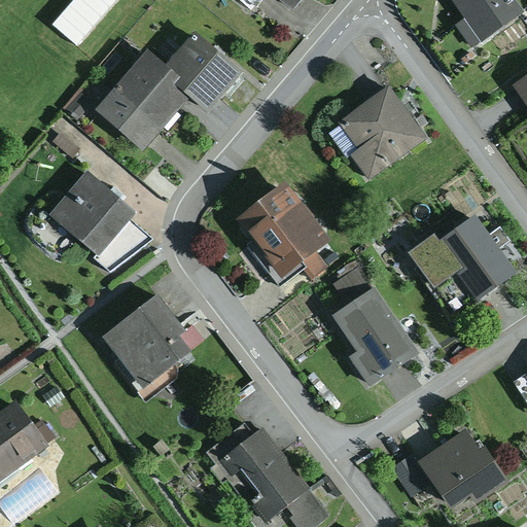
[(261,0),(243,0),(254,9),(261,0)]
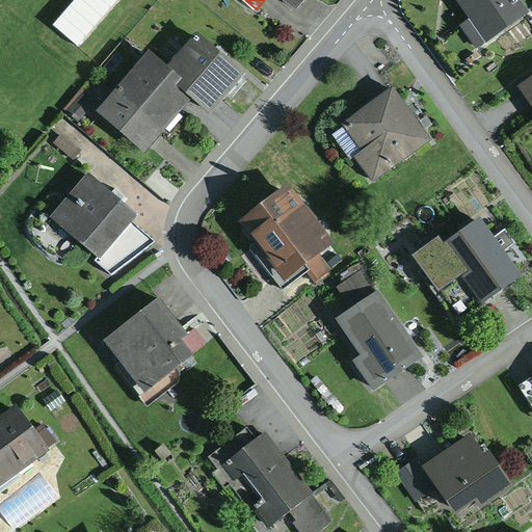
[(522,0),(457,0),(470,18),(486,41),(530,10),(522,0)]
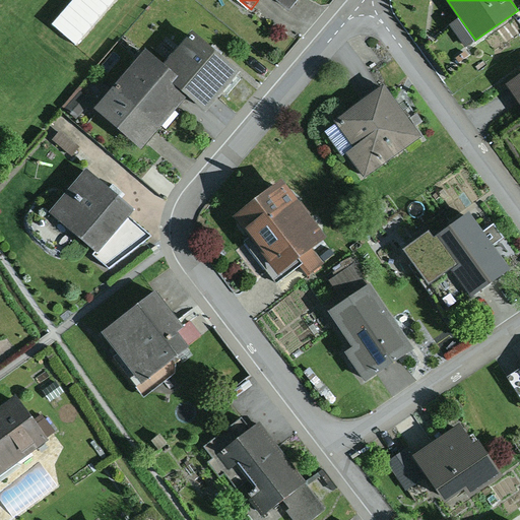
[(475,40),(459,17),(450,23),(465,47),(475,40)]
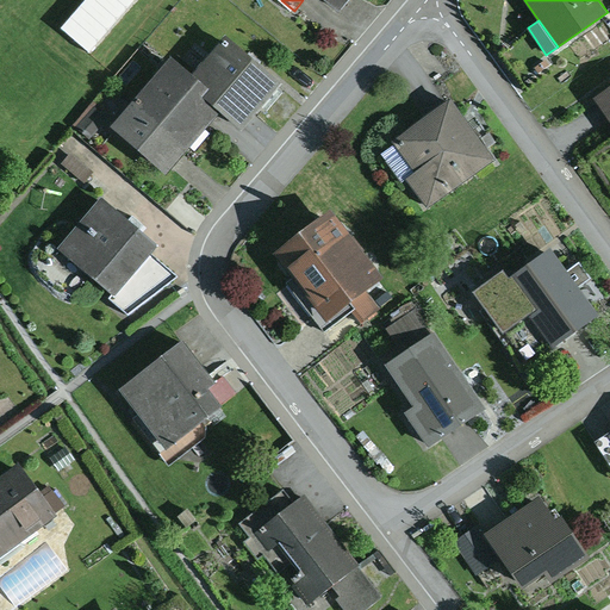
[(225,33),(193,72),(209,86),(201,95),(219,111),(242,130),(282,82),(225,33)]
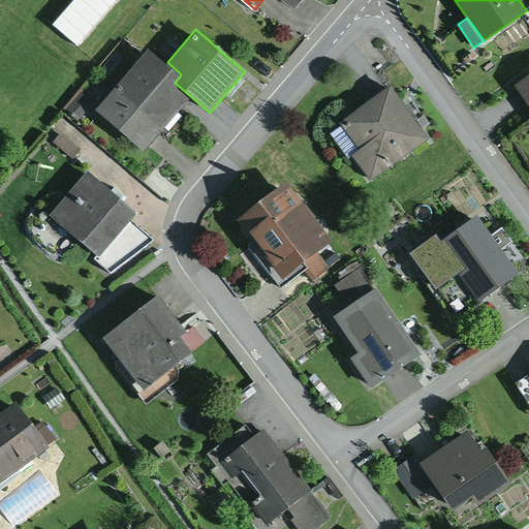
[(175,83),(181,74),(167,62),(148,47),(94,110),(144,151),(190,96),(175,83)]
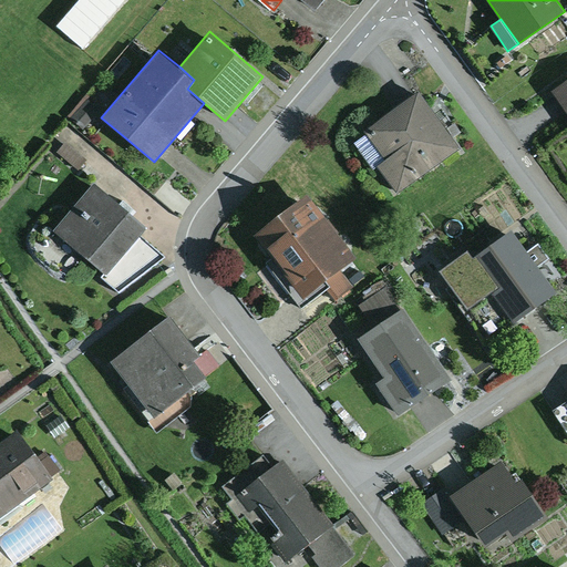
[(566,79),(552,90),(566,112),(566,79)]
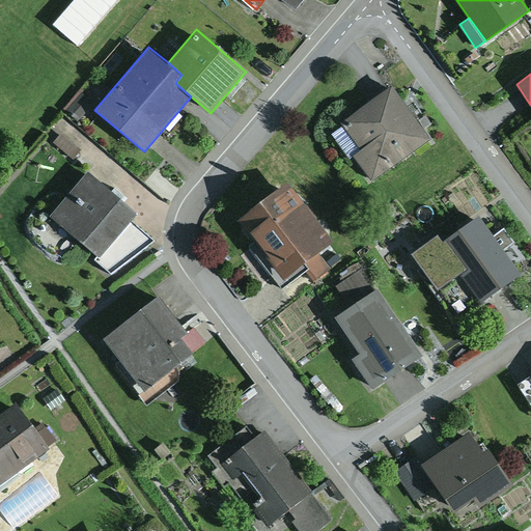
[(392,85),(342,121),(362,149),(354,156),(371,180),(430,138),(392,85)]
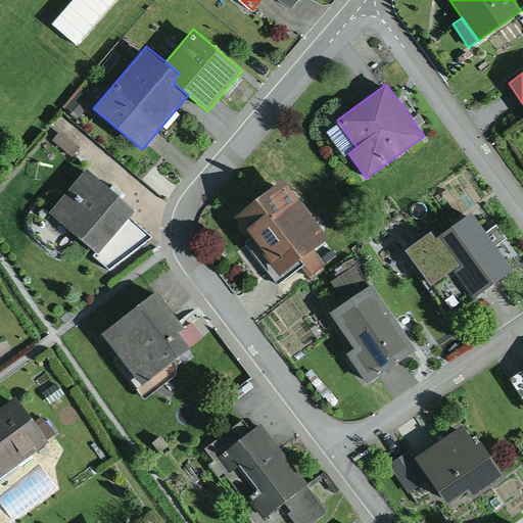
[(93,102),(81,91),(65,108),(78,120),(93,102)]
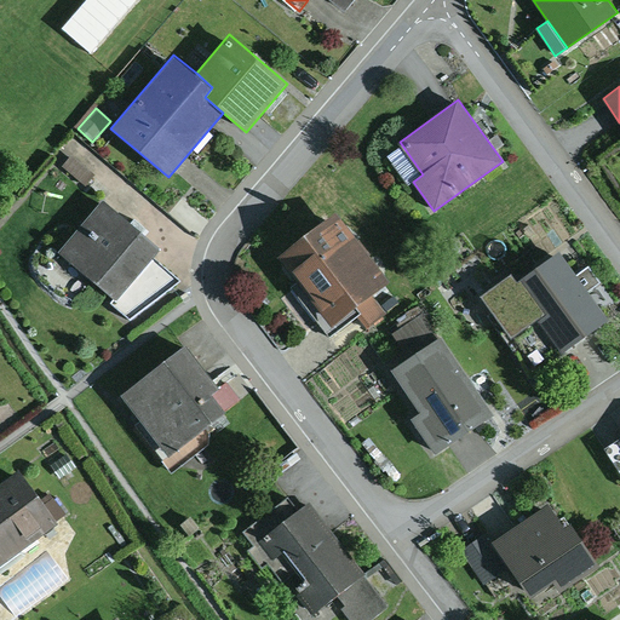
[(73,155),(64,165),(86,185),(96,174),(73,155)]
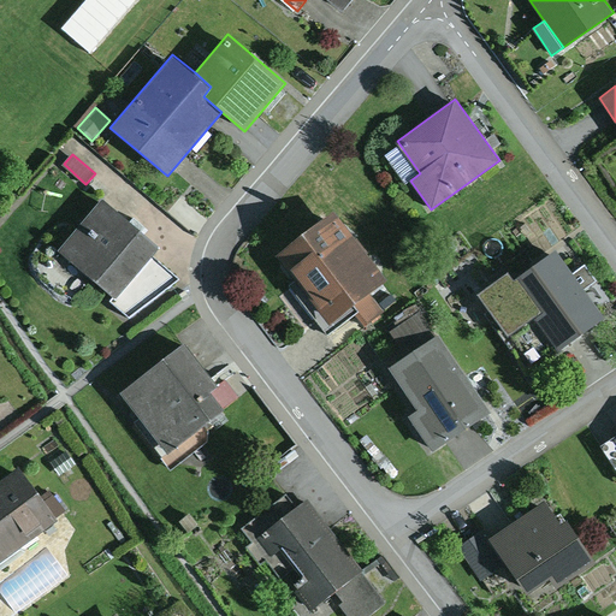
[(104,197),(60,250),(116,296),(150,254),(159,243),(104,197)]
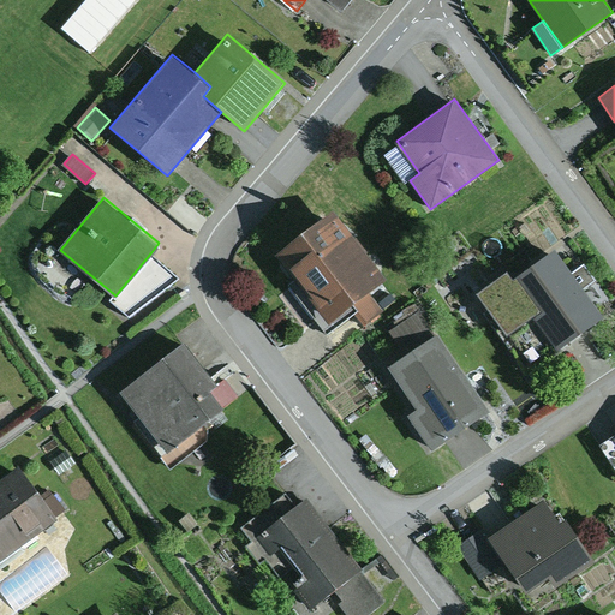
[(333,210),(276,254),(296,279),(290,284),(328,334),(353,315),(364,328),(384,311),(369,291),(386,279),(333,210)]
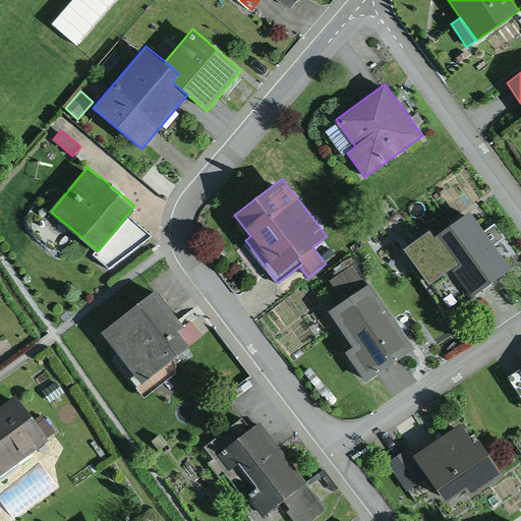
[(429,229),(404,247),(429,282),(451,267),(472,296),(512,268),(495,244),(505,237),(495,223),(485,230),(470,210),(435,235),(429,229)]
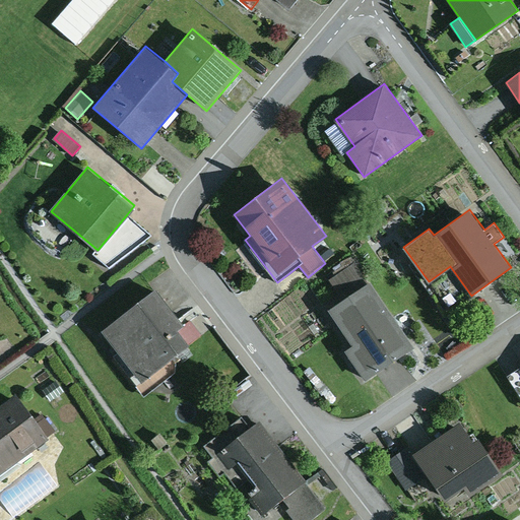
[(150,235),(127,214),(98,250),(93,255),(110,266),(150,235)]
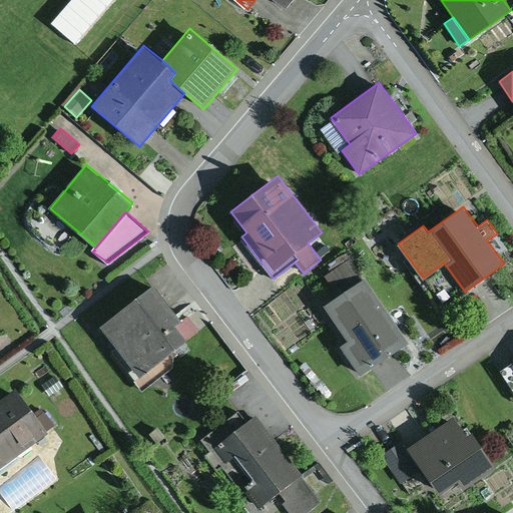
[(338,296),(325,305),(348,341),(341,346),(361,376),(409,344),(366,279),(363,280),(350,259),(324,276),(338,296)]
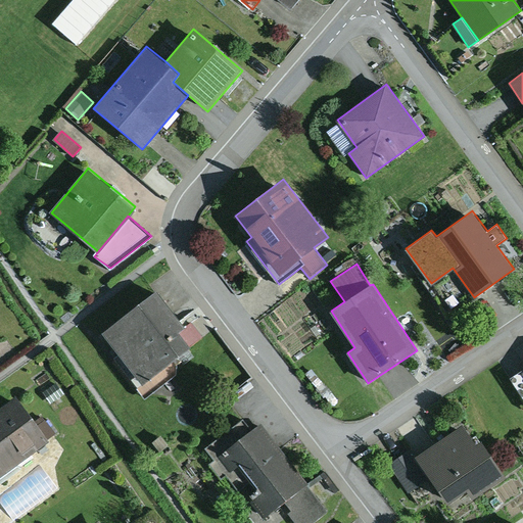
[(156,291),(103,332),(143,383),(190,346),(179,332),(185,328),(156,291)]
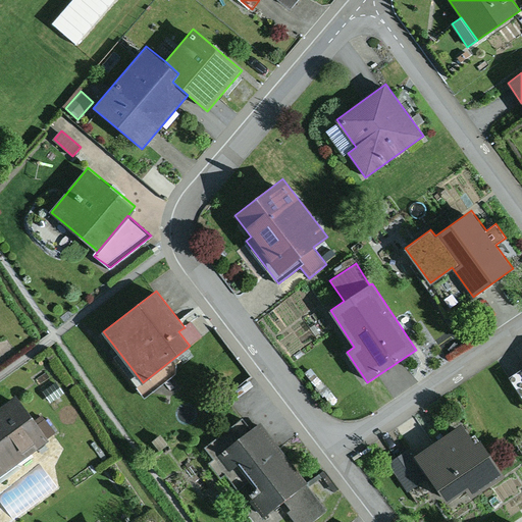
[(56,381),(43,390),(50,403),(64,393),(56,381)]
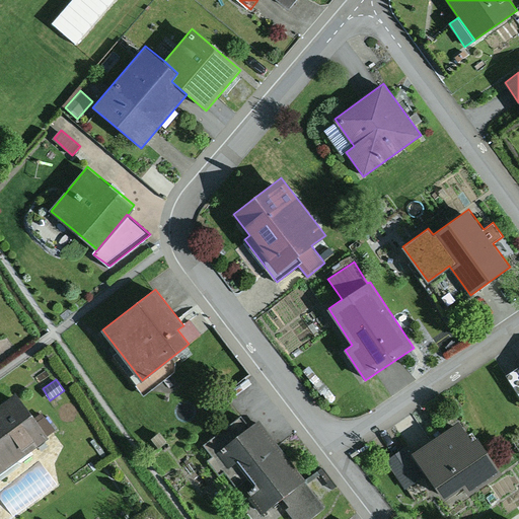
[(14,392),(0,402),(0,470),(55,430),(41,413),(33,418),(14,392)]
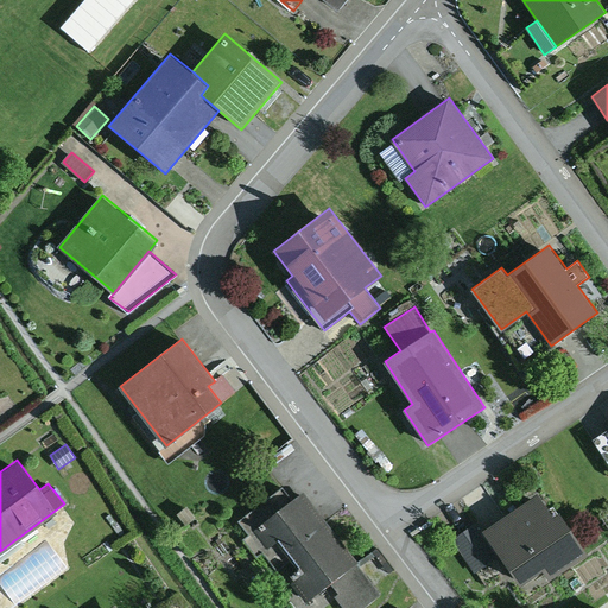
[(249,536),(293,500),(283,487),(238,521),(249,536)]
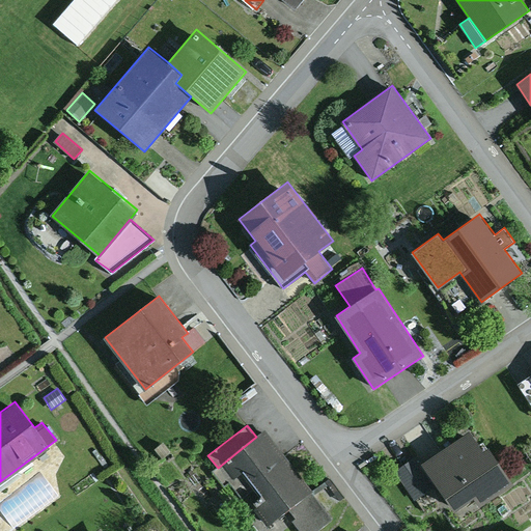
[(218,468),(213,472),(223,485),(229,480),(243,498),(249,494),(257,504),(253,508),(269,527),(289,510),(314,492),(313,491),(266,430),(256,437),(218,468)]
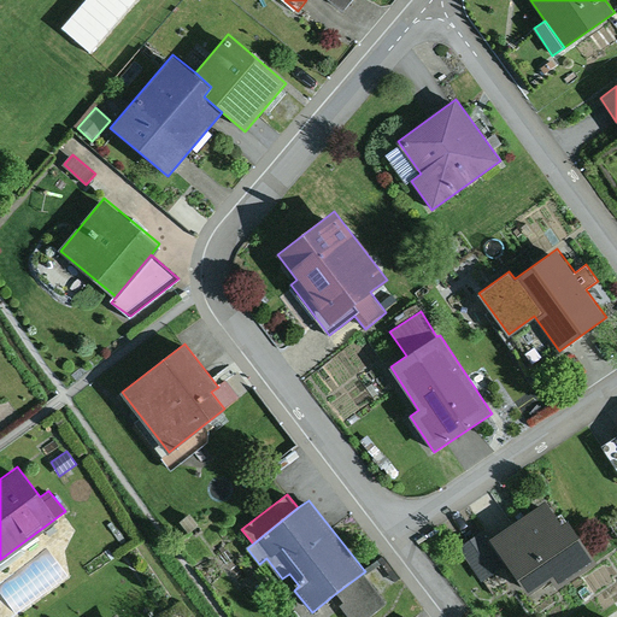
[(546,500),(489,538),(527,592),(551,576),(558,587),(595,562),(568,519),(562,524),(546,500)]
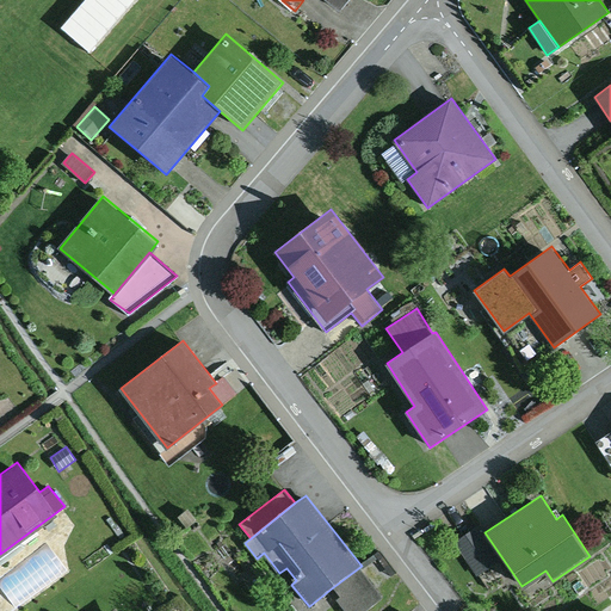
[(499,561),(476,528),(454,543),(476,576),(499,561)]
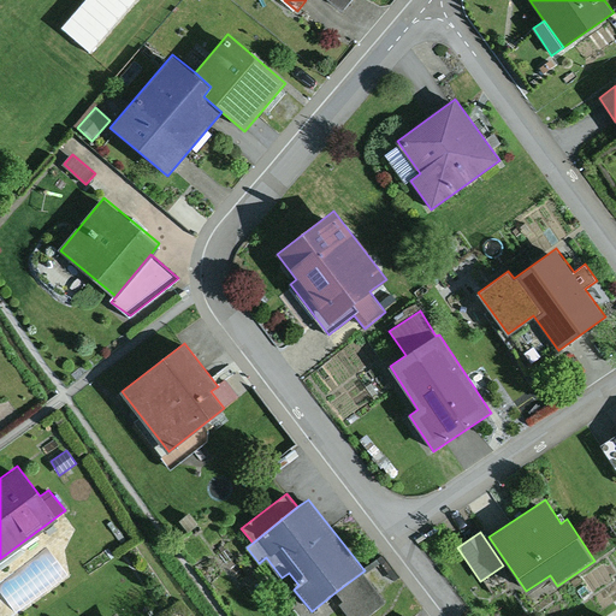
[(365,570),(336,592),(344,602),(338,605),(347,615),(367,615),(388,600),(367,574),(365,570)]
